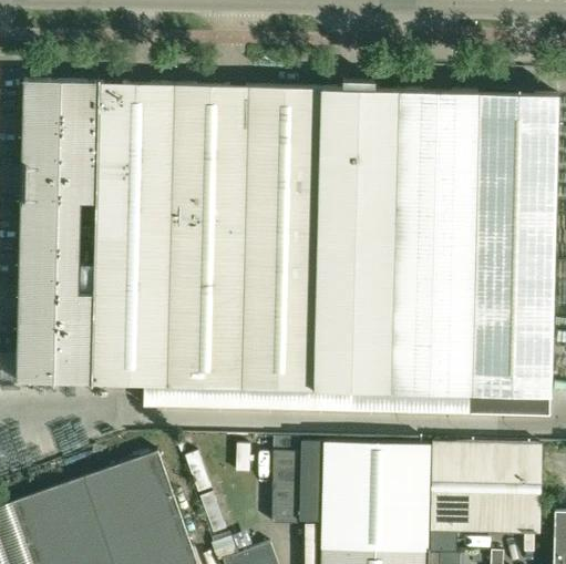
[(378,84),(379,84),(398,84),(399,84),(399,70),(378,69),(378,84)]
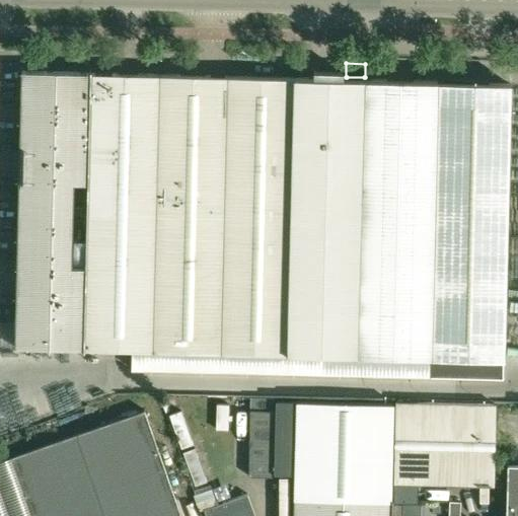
[(18,180),(15,329),(0,328),(0,416),(123,372),(130,372),(191,374),(431,379),(504,381),(506,311),(511,85),(438,84),(364,82),(364,77),(347,77),(347,82),(342,81),(342,74),(313,73),(313,81),(197,78),(20,74),(19,156),(18,180)]
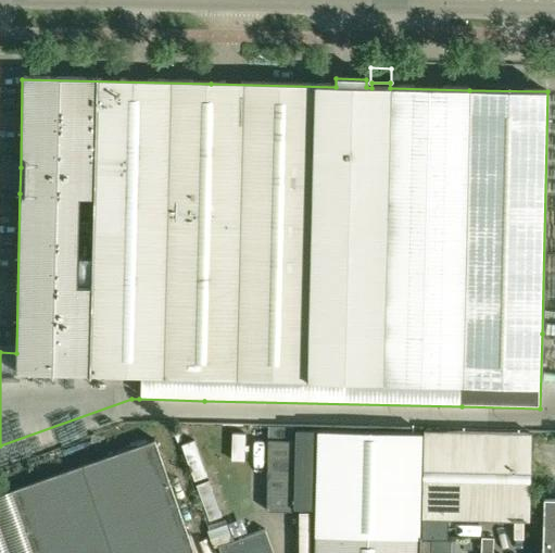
[(291,514),(293,429),(267,428),(265,513),(291,514)]
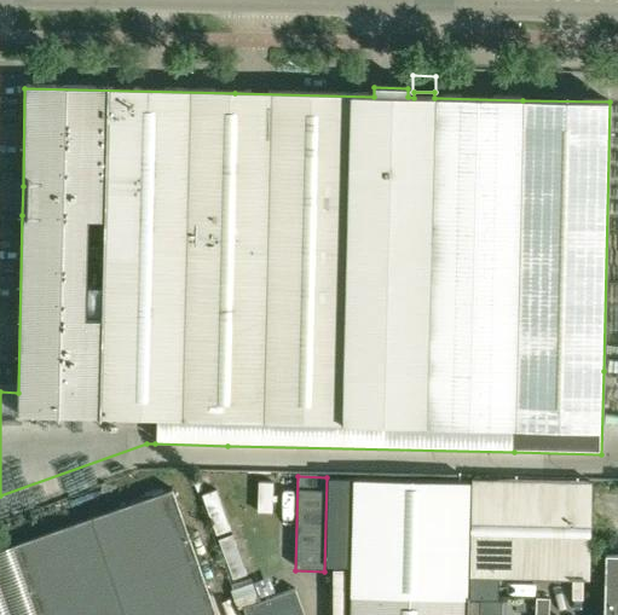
[(352,477),(350,597),(348,614),(466,614),(467,601),(469,482),(469,481),(352,477)]
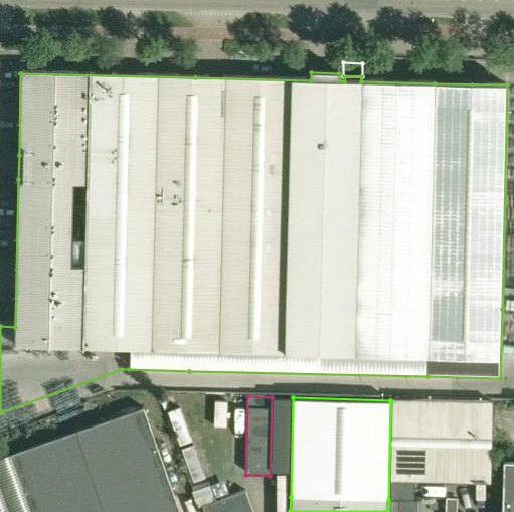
[(390,438),(388,500),(398,500),(412,501),(413,483),(489,485),(491,403),(472,403),(390,401),(390,438)]
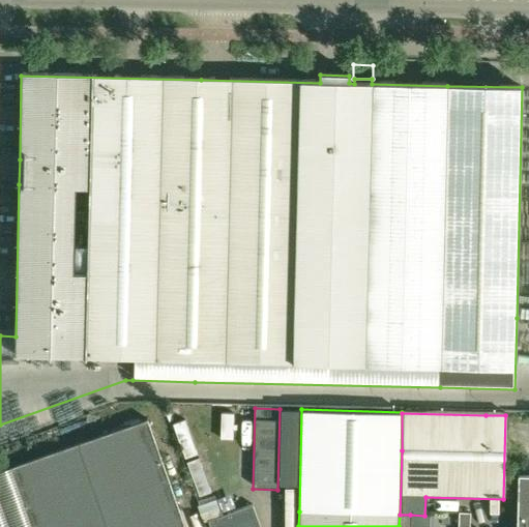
[(183,526),(146,421),(8,471),(27,526),(183,526)]
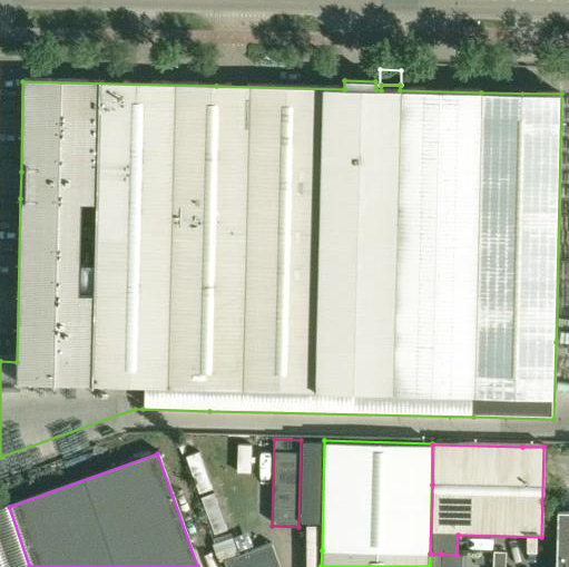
[(568,566),(568,514),(556,514),(555,566),(568,566)]
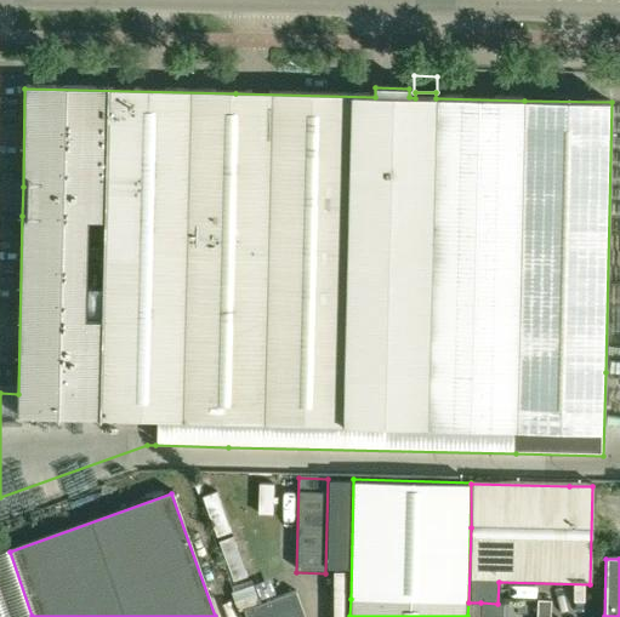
[(237,616),(242,613),(243,616),(301,616),(294,593),(260,605),(256,599),(250,582),(231,589),(232,594),(229,594),(237,616)]
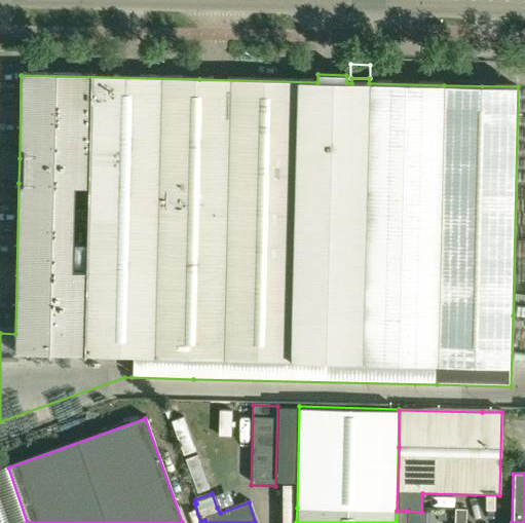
[(406,522),(407,511),(397,511),(396,522),(464,522),(465,512),(454,512),(453,522),(406,522)]
